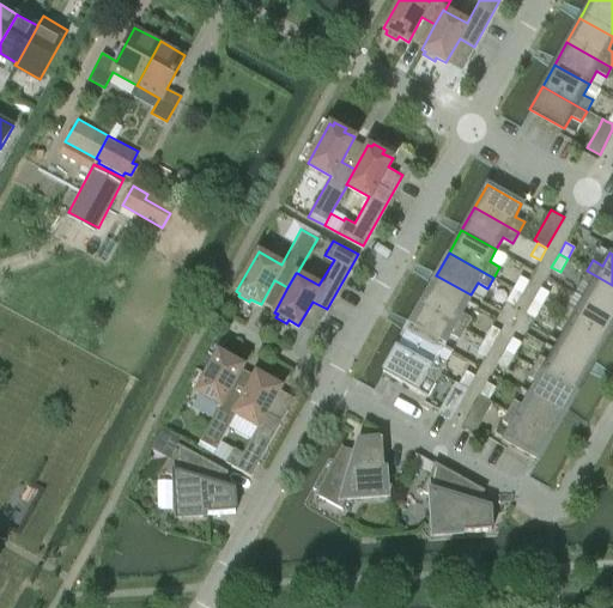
[(612,285),(587,271),(581,281),(590,286),(584,298),(612,315),(612,285)]
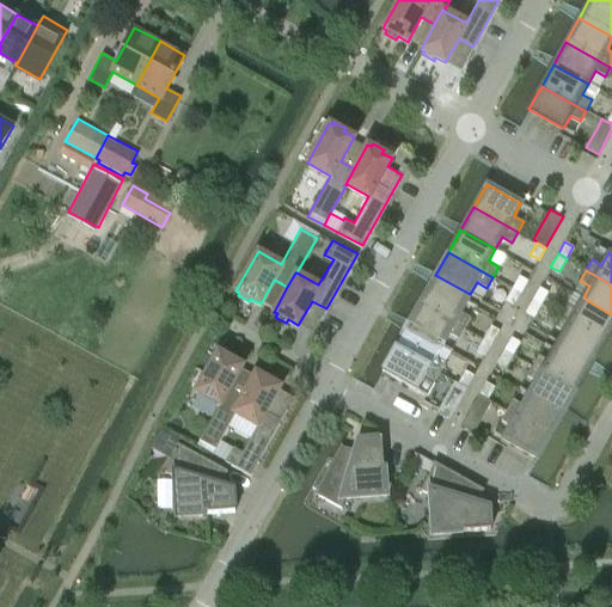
[(512,287),(520,292),(528,279),(519,274),(512,287)]
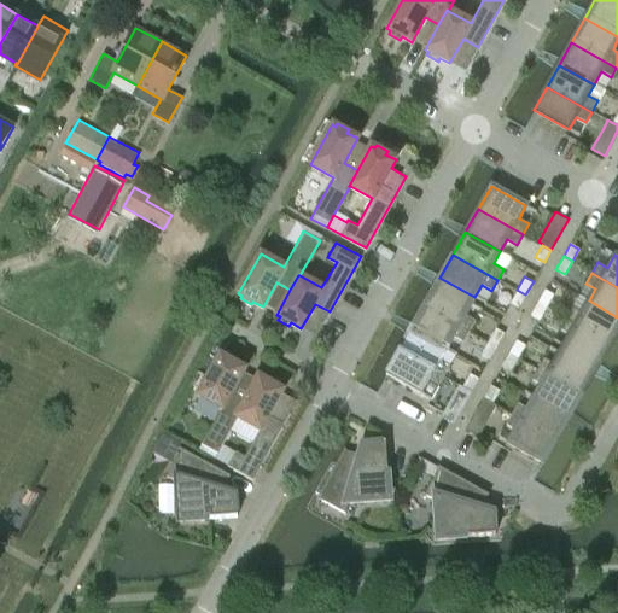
[(424,305),(468,331),(474,320),(465,314),(471,303),(437,284),(424,305)]
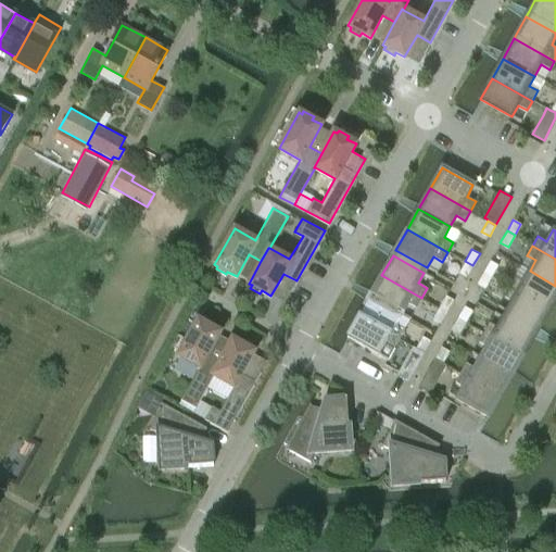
[(483,272),(491,276),(498,263),(491,259),(483,272)]
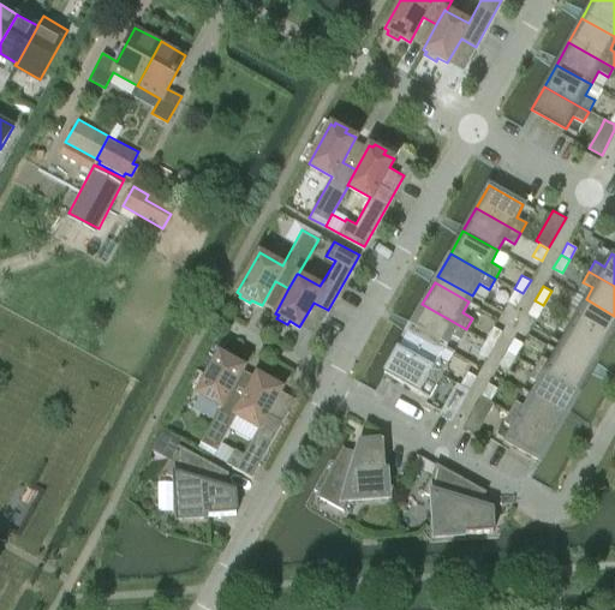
[(523,293),(514,288),(507,300),(517,305),(523,293)]
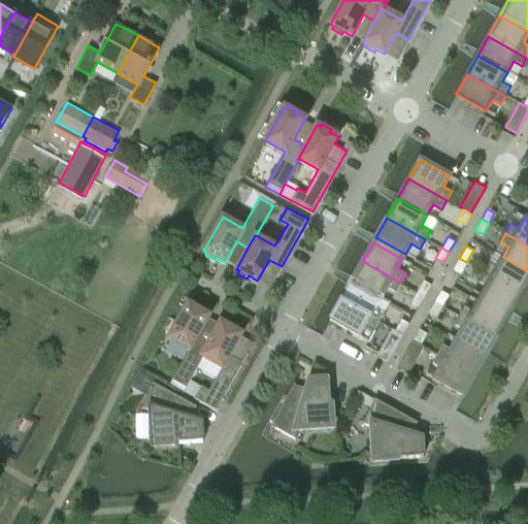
[(527,282),(527,271),(503,257),(497,267),(489,262),(484,271),(522,293),(527,282)]
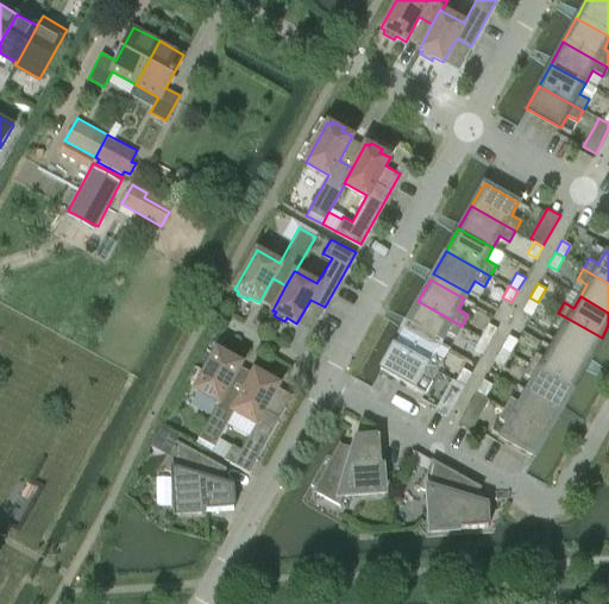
[(538,302),(529,297),(522,310),(531,315),(538,302)]
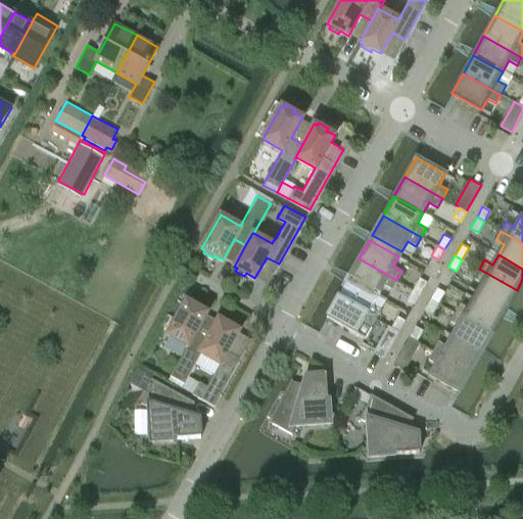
[(396,280),(359,258),(348,278),(378,294),(383,284),(391,289),(396,280)]
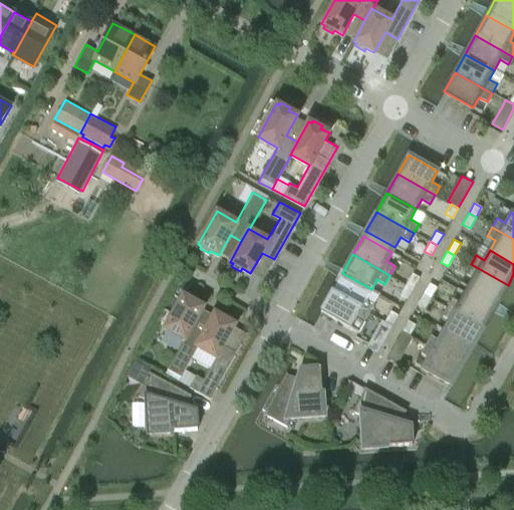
[(508,285),(471,264),(466,273),(474,278),(469,287),(497,304),(508,285)]
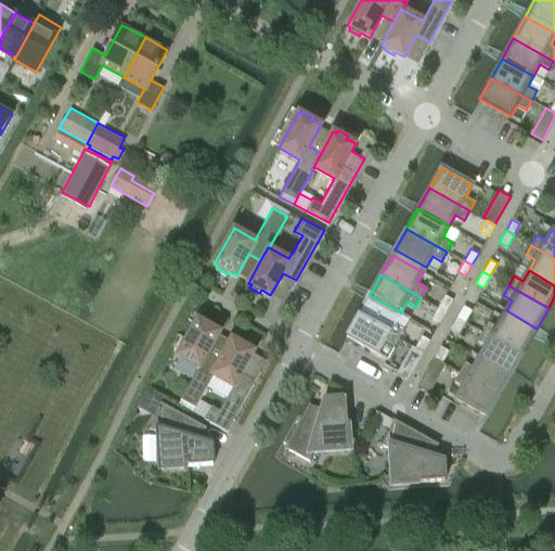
[(446,293),(438,306),(446,310),(453,297),(446,293)]
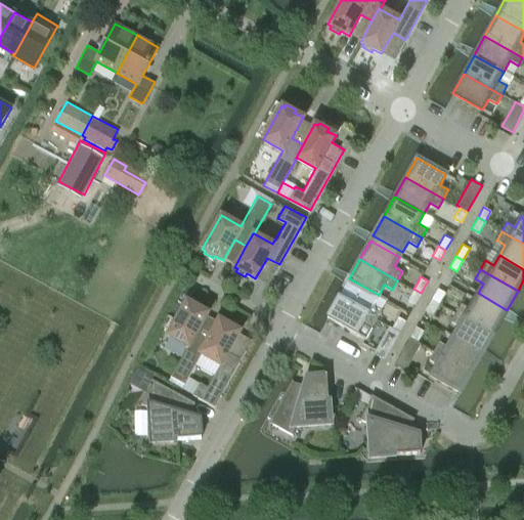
[(349,278),(338,298),(376,318),(381,310),(373,305),(379,295),(349,278)]
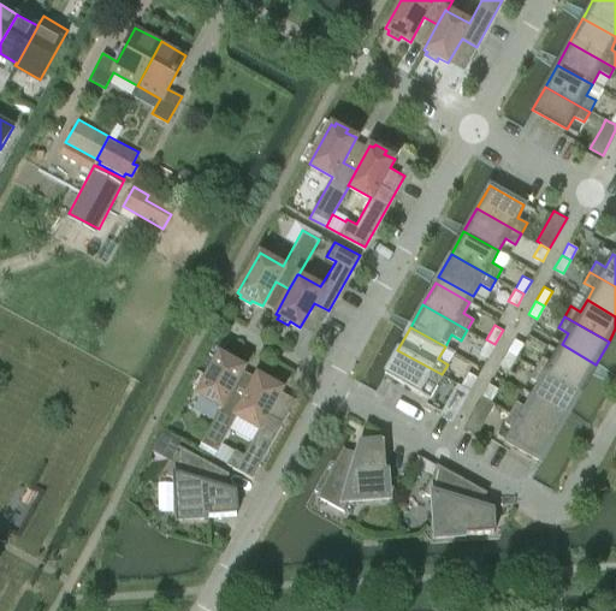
[(495,344),(486,339),(479,351),(489,356),(495,344)]
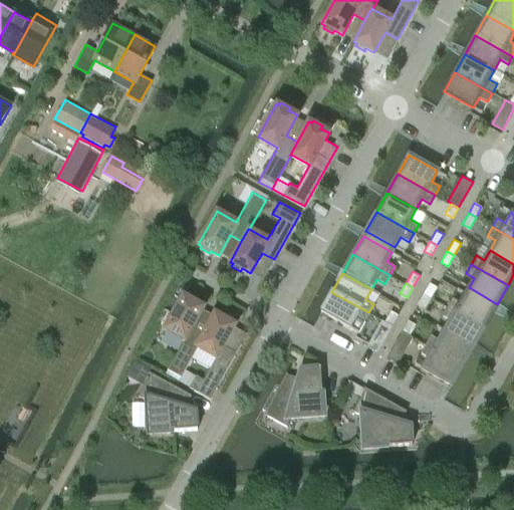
[(429,283),(424,293),(431,297),(437,286),(429,283)]
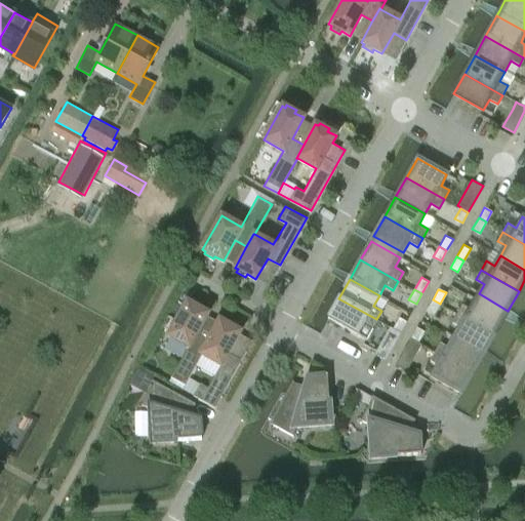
[(376,319),(338,298),(327,318),(357,334),(363,324),(371,328),(376,319)]
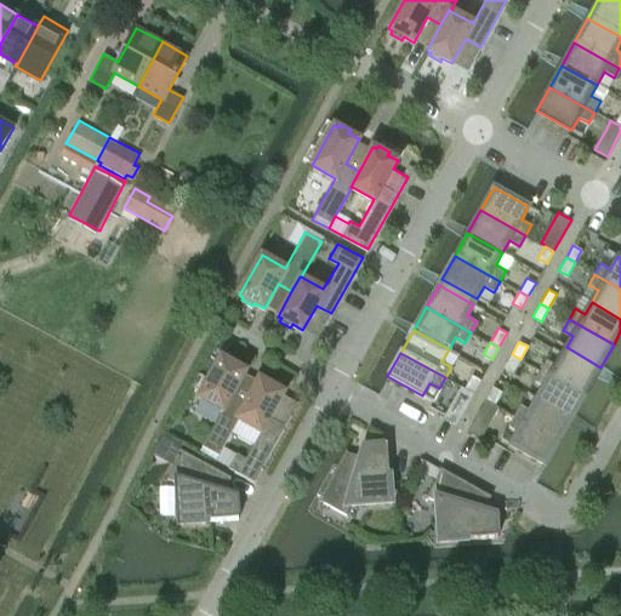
[(546,359),(540,370),(585,395),(597,374),(563,353),(556,365),(546,359)]
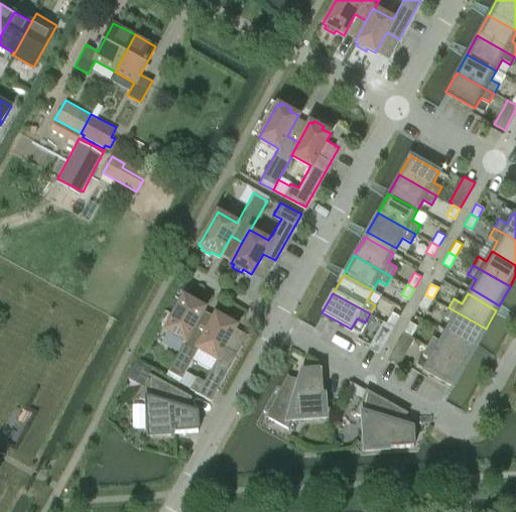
[(432,298),(425,294),(419,304),(426,308),(432,298)]
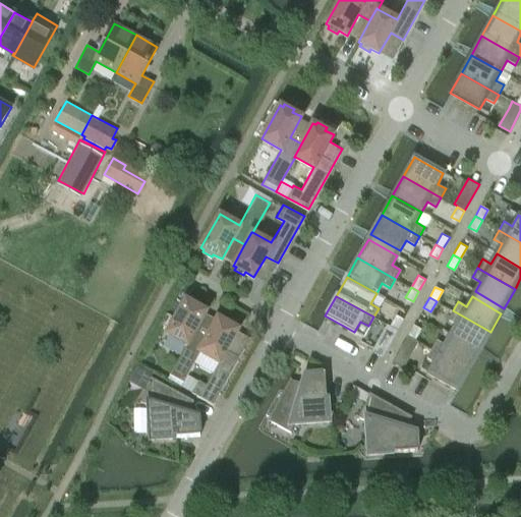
[(198,350),(206,338),(194,332),(207,310),(197,306),(199,303),(190,298),(188,301),(185,299),(176,317),(167,312),(161,323),(170,327),(167,333),(186,343),(170,374),(183,381),(200,351),(198,350)]
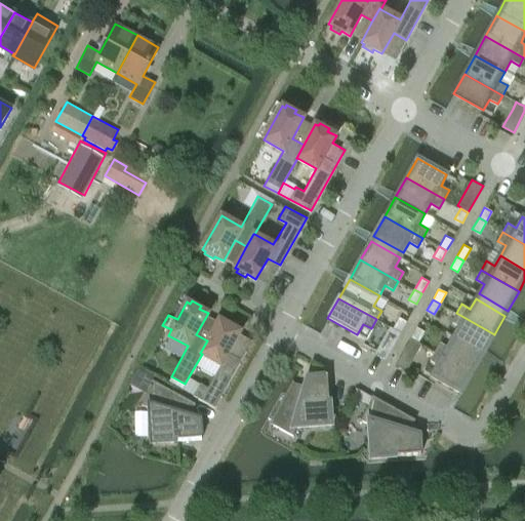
[(494,334),(456,313),(451,322),(459,327),(454,337),(483,354),(494,334)]
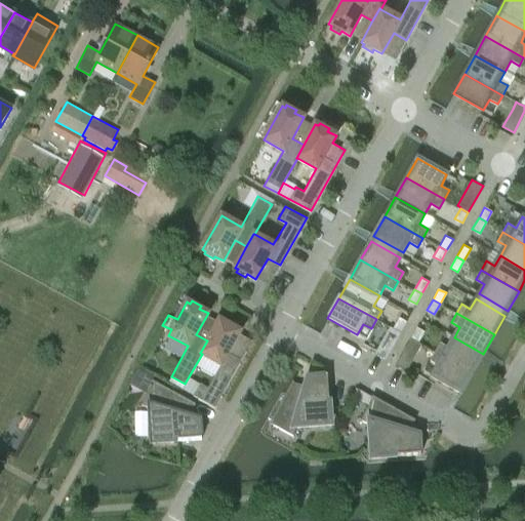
[(399,316),(393,327),(392,328),(400,332),(407,320),(399,316)]
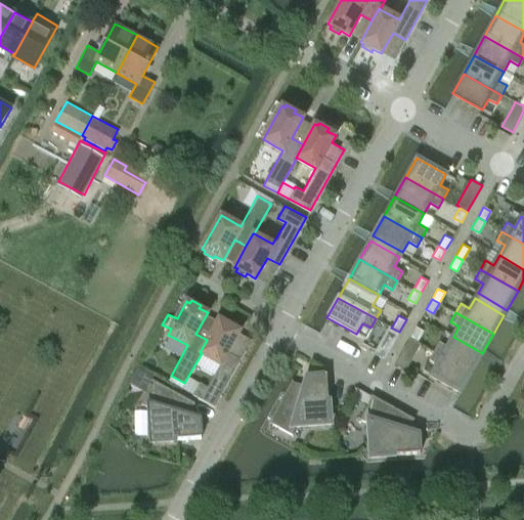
[(200,352),(202,353),(220,363),(208,386),(200,381),(192,393),(214,405),(241,358),(228,351),(239,331),(231,326),(233,323),(223,317),(222,320),(219,319),(207,340),(200,352)]
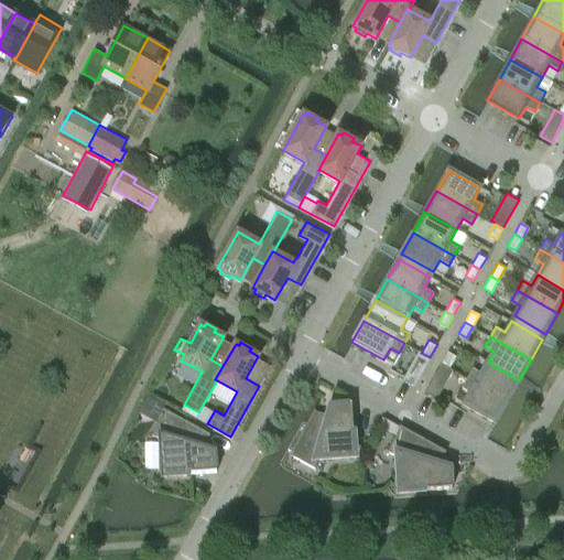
[(421,353),(422,352),(419,350),(404,376),(415,383),(430,357),(421,353)]
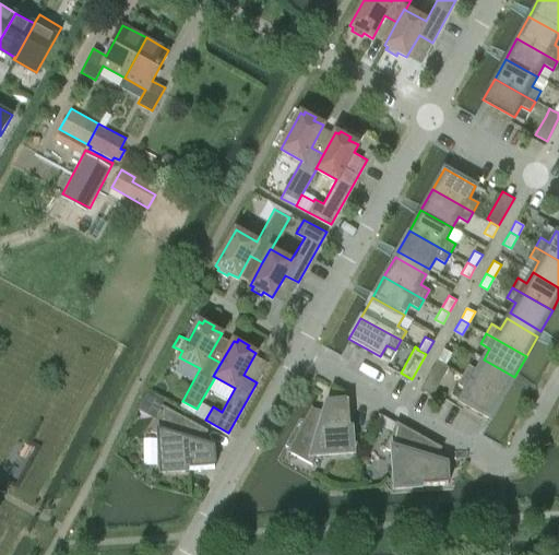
[(444,347),(438,359),(445,364),(445,363),(452,352),(444,347)]
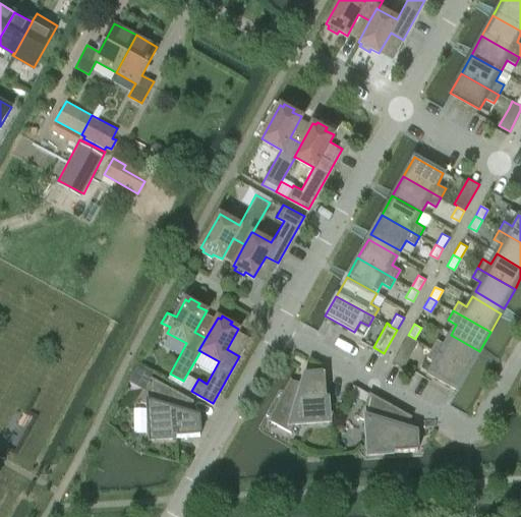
[(415,339),(408,335),(394,360),(404,365),(418,340),(415,338),(415,339)]
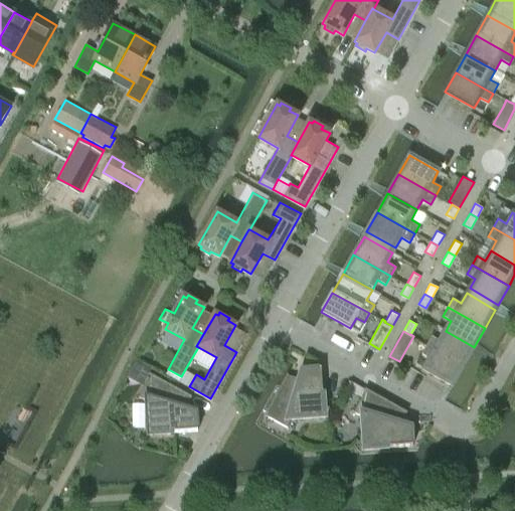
[(432,336),(426,344),(464,366),(474,347),(446,331),(440,340),(432,336)]
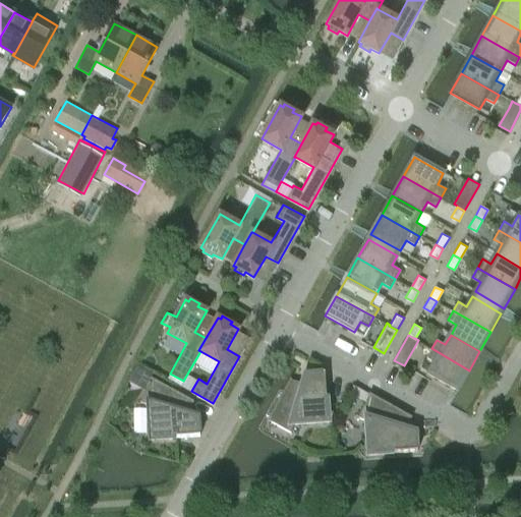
[(469,370),(431,348),(426,357),(435,362),(428,374),(458,390),(469,370)]
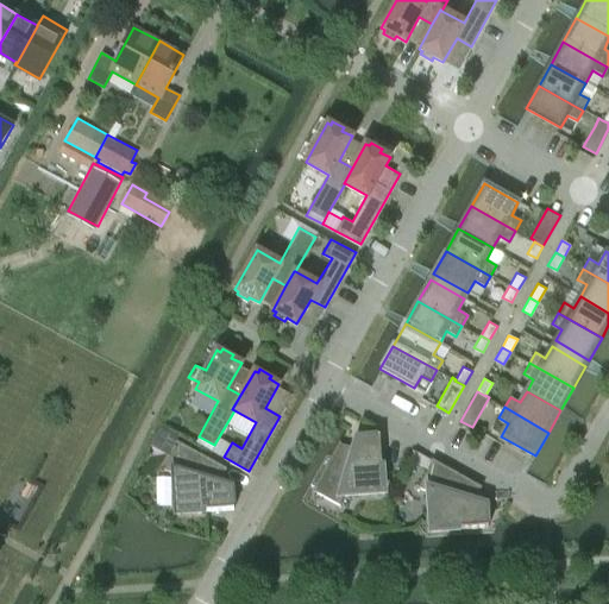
[(161,423),(155,434),(174,444),(180,433),(161,423)]
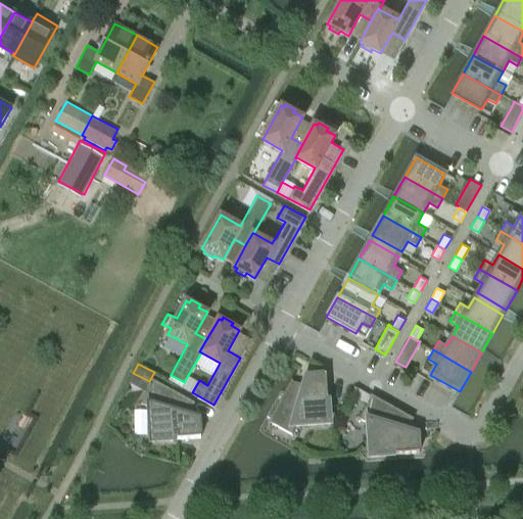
[(289,381),(268,421),(292,434),(295,424),(329,422),(326,374),(306,376),(303,385),(299,383),(297,386),(289,381)]
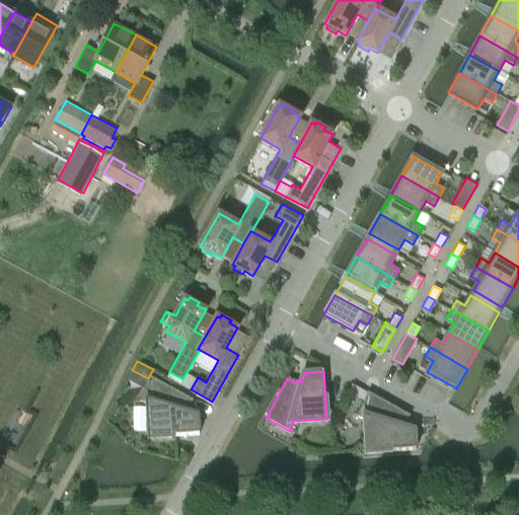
[(151,376),(138,399),(148,402),(150,436),(198,433),(196,414),(187,412),(188,407),(186,406),(190,397),(151,376)]
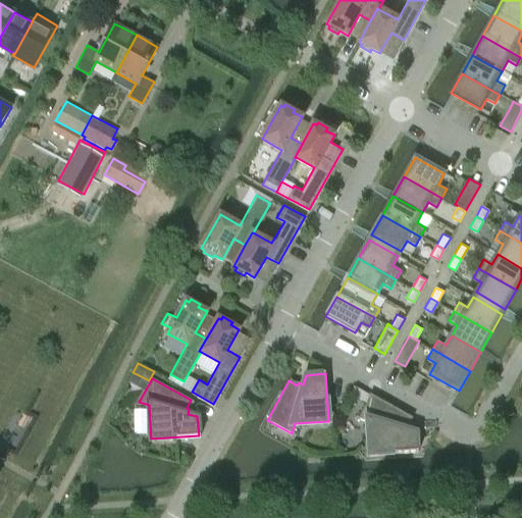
[(355,385),(352,393),(367,401),(370,395),(355,385)]
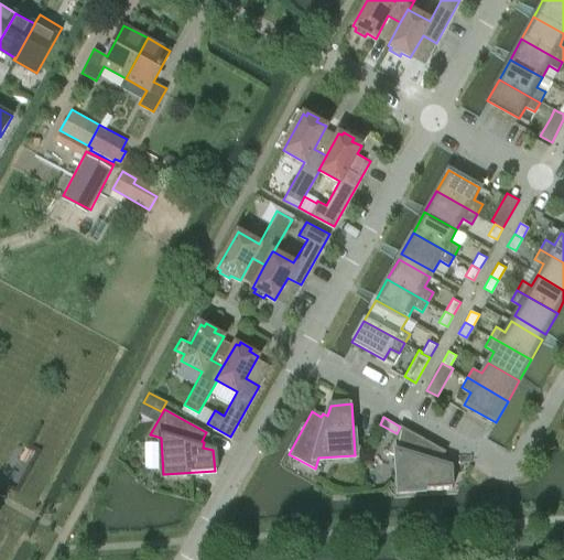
[(397,433),(387,451),(397,454),(399,492),(451,488),(448,467),(438,464),(441,460),(437,458),(443,449),(401,426),(400,427),(397,433)]
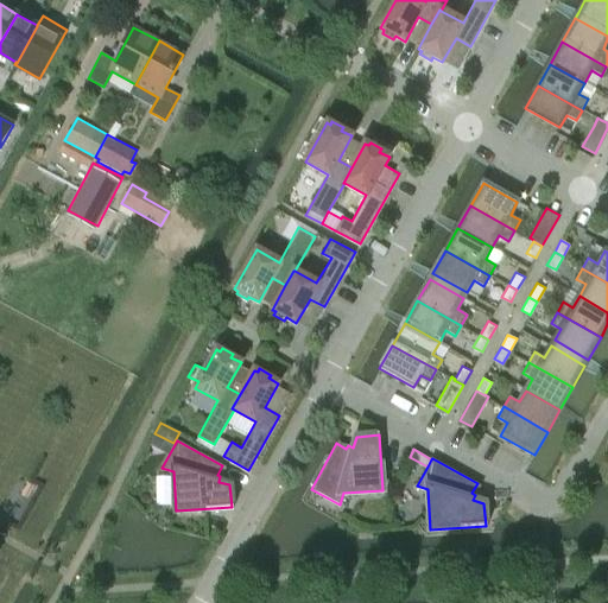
All buildings are outlined.
